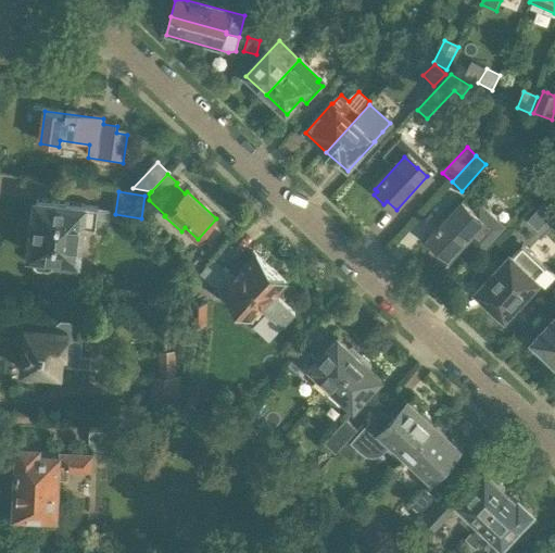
[(85,208),(37,202),(30,256),(35,258),(34,267),(37,271),(49,272),(53,269),(54,260),(78,262),(83,229),(97,231),(99,210),(85,209),(85,208)]
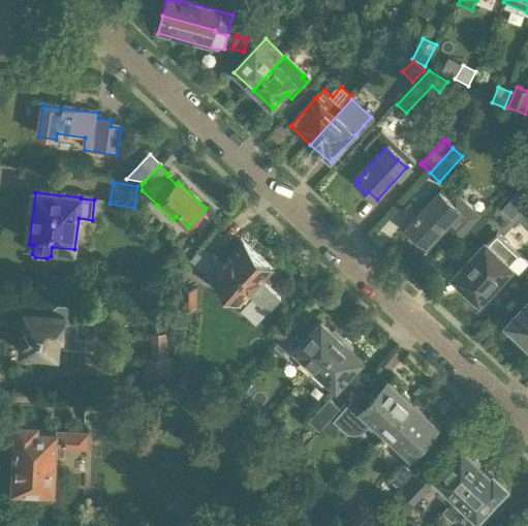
[(439,192),(429,204),(407,227),(408,228),(406,231),(415,241),(418,238),(428,246),(444,228),(458,241),(479,217),(457,196),(451,203),(439,192)]
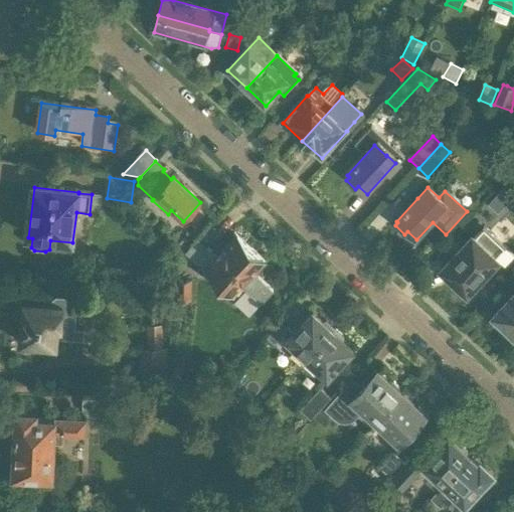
[(489,206),(491,208),(499,216),(513,199),(513,197),(505,189),(489,206)]
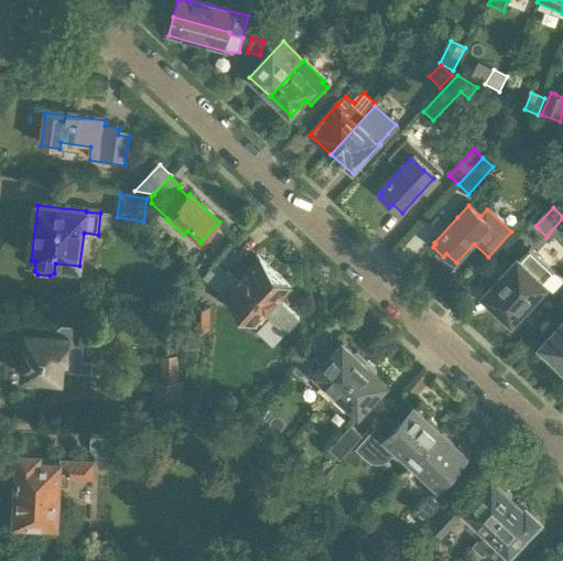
[(519,262),(518,261),(485,297),(498,309),(497,314),(505,321),(509,319),(512,321),(544,287),(543,286),(555,273),(530,250),(519,262)]
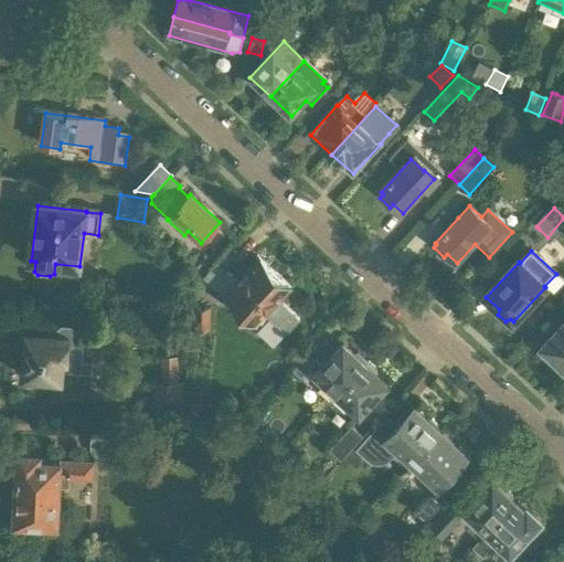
[(204,279),(206,282),(216,289),(254,325),(266,311),(272,317),(269,319),(287,335),(300,320),(277,299),(289,286),(263,262),(242,285),(231,275),(230,276),(216,264),(204,279)]
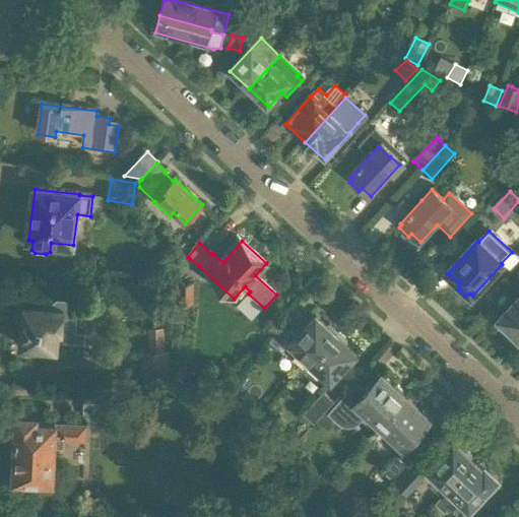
[(194,286),(183,286),(183,305),(194,306),(194,286)]
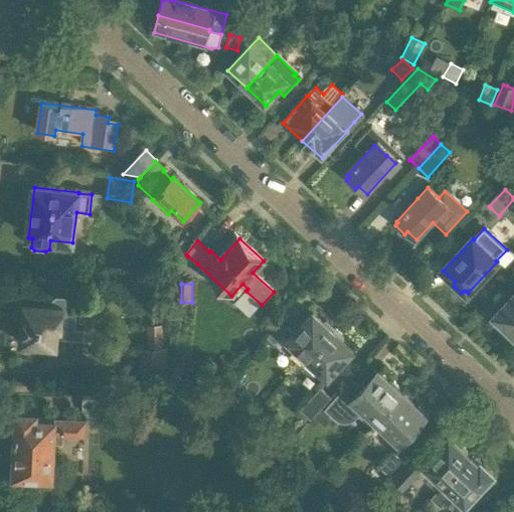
[(513,295),(493,318),(506,329),(506,334),(512,339),(513,339),(513,295)]
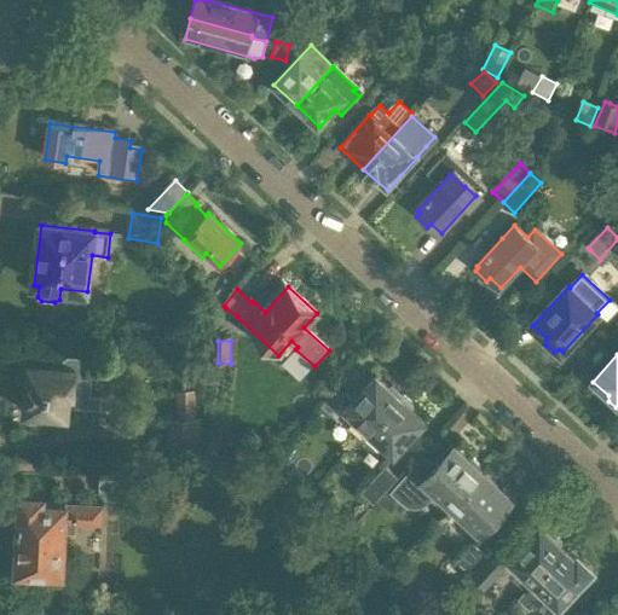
[(63,367),(28,364),(24,416),(69,418),(70,408),(102,411),(102,398),(91,396),(93,360),(68,358),(63,363),(63,367)]
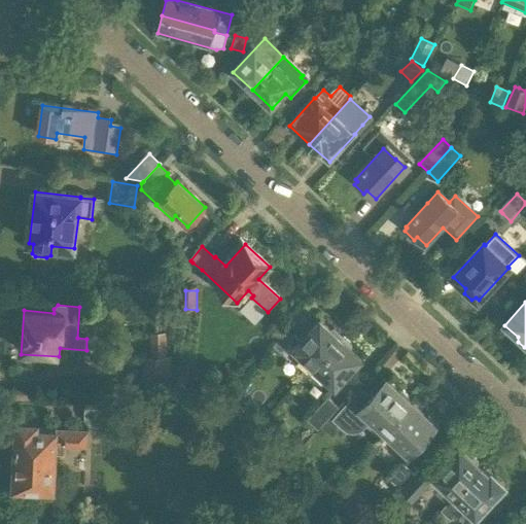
[(310,374),(342,340),(321,321),(294,349),(302,356),(296,361),(310,374)]
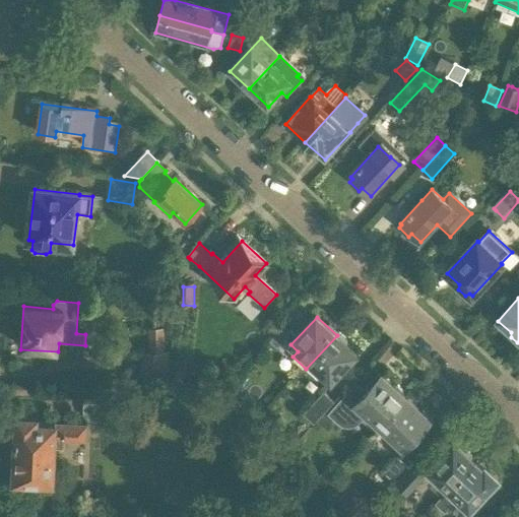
[(290,331),(282,326),(270,343),(272,345),(270,348),(276,352),(290,331)]
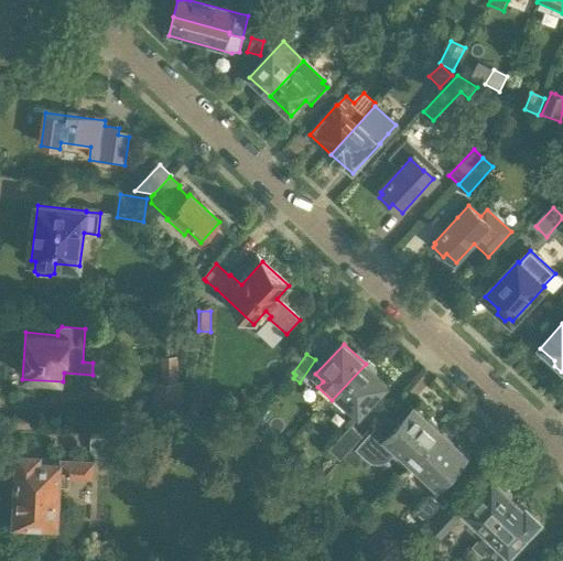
[(153,385),(153,414),(154,419),(184,419),(184,384),(180,384),(180,358),(162,358),(162,384),(153,385)]
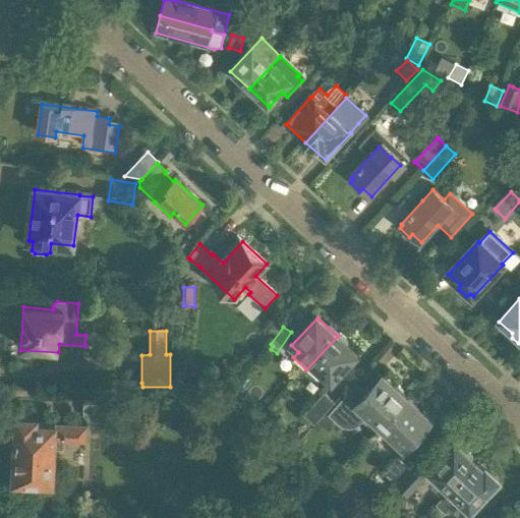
[(358,355),(338,336),(306,369),(319,381),(323,376),(332,384),(358,355)]
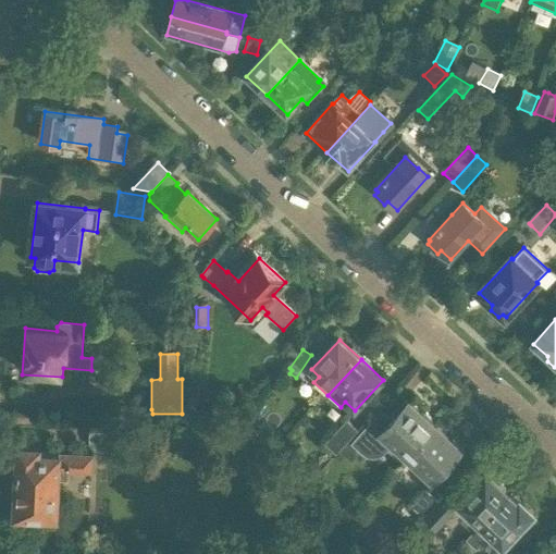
[(403,462),(435,426),(409,403),(392,421),(382,413),(355,443),(366,454),(369,456),(373,456),(377,456),(380,455),(383,453),(387,447),(403,462)]
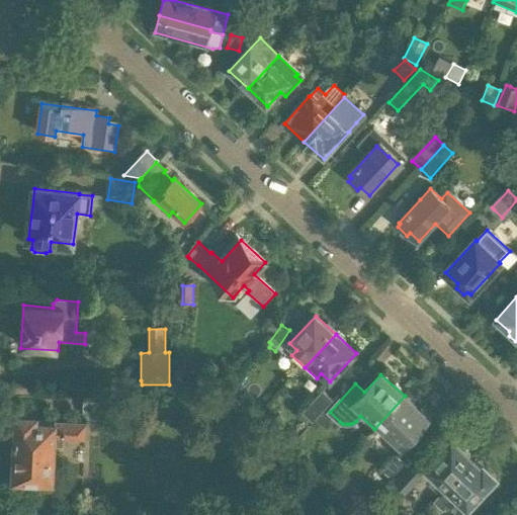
[(84,388),(84,416),(117,415),(118,388),(84,388)]
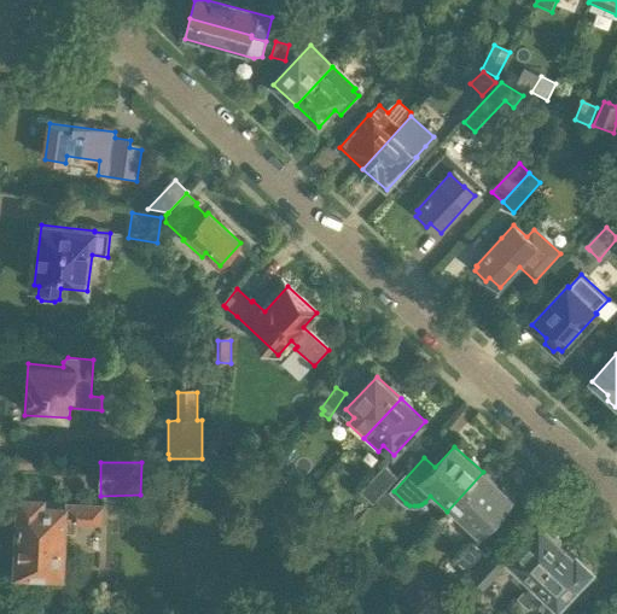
[(374,506),(399,479),(386,467),(361,493),(374,506)]
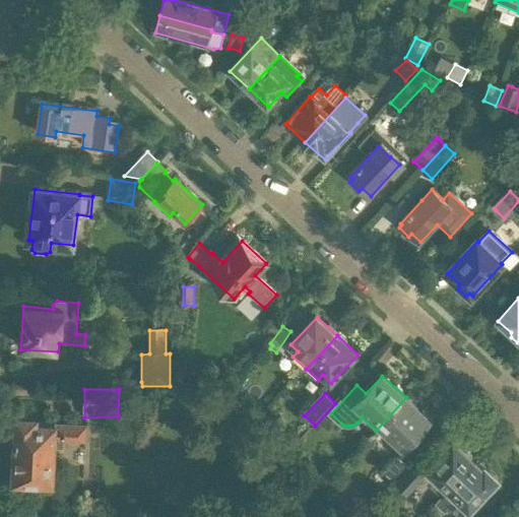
[(406,397),(376,431),(399,452),(430,419),(406,397)]
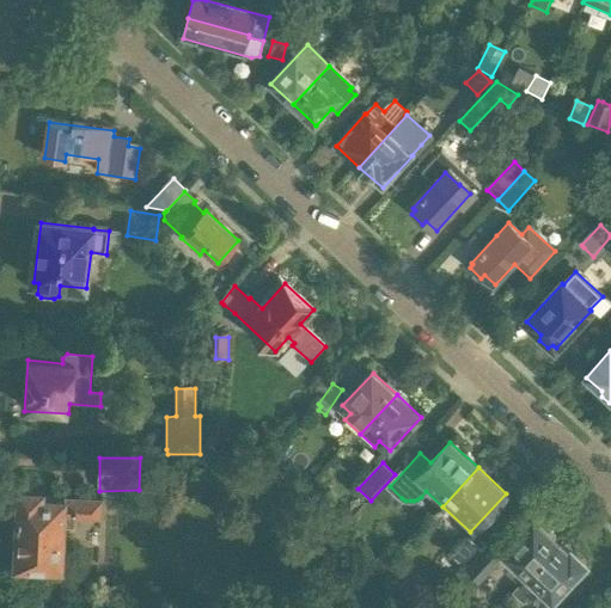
[(102,502),(69,499),(44,498),(44,492),(19,491),(16,567),(63,570),(66,526),(73,527),(74,517),(101,519),(102,502)]
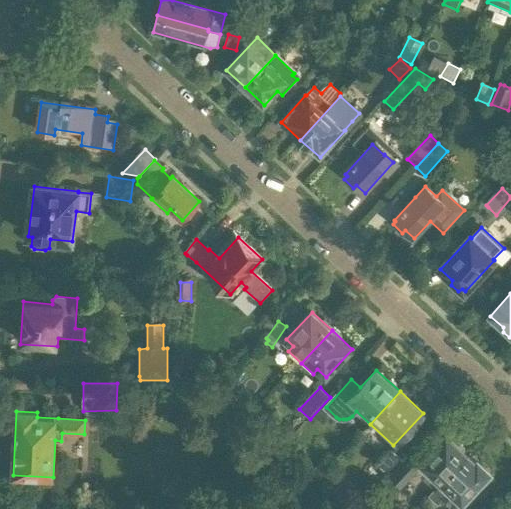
[(435,490),(468,455),(447,436),(407,477),(417,486),(423,479),(435,490)]
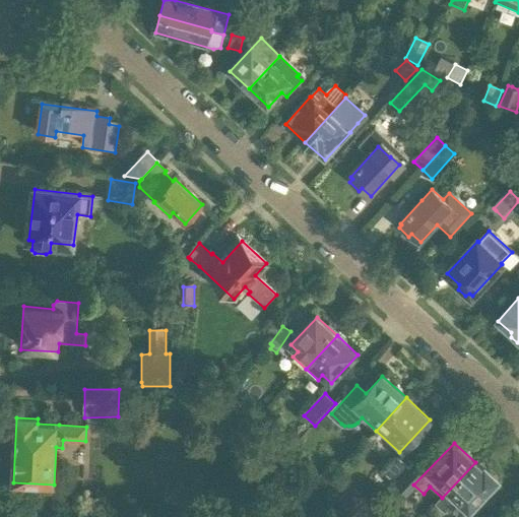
[(384,473),(393,481),(409,464),(400,456),(384,473)]
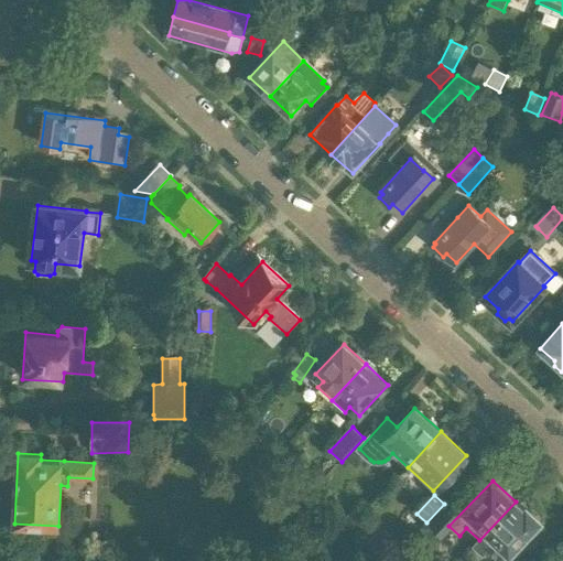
[(516,502),(479,540),(488,549),(487,550),(498,560),(505,560),(509,554),(509,556),(541,521),(527,508),(524,510),(516,502)]
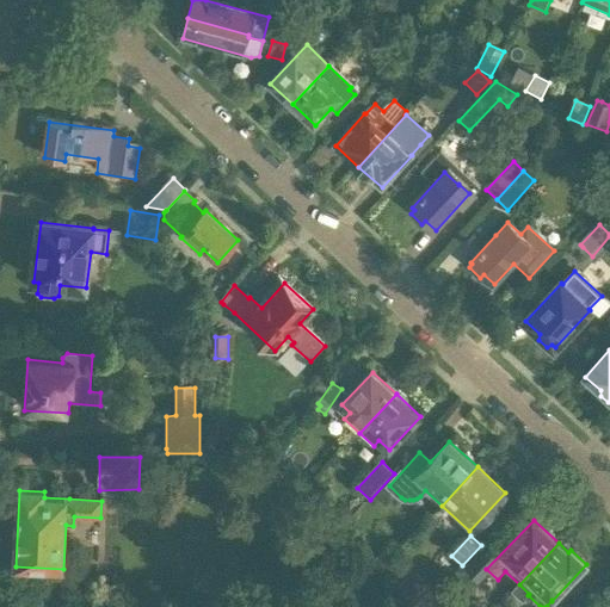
[(380,573),(390,563),(382,555),(371,564),(380,573)]
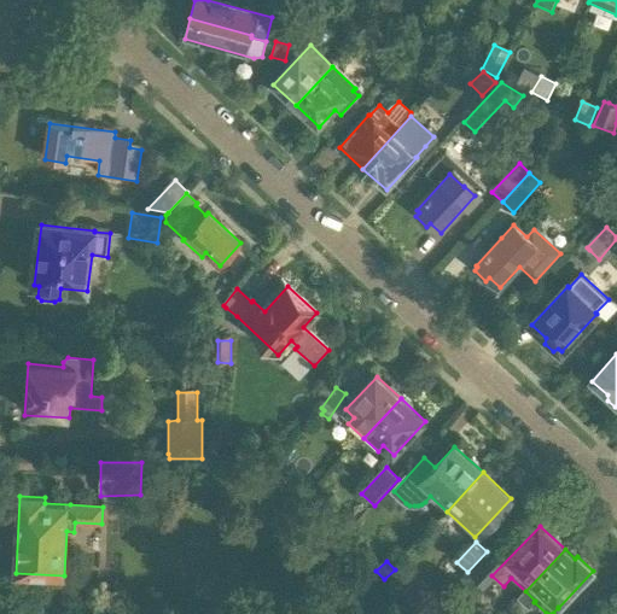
[(395,569),(384,579),(391,588),(402,578),(395,569)]
